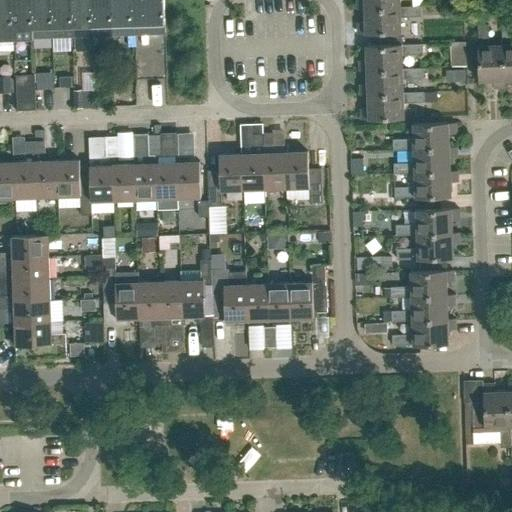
[(0,0),(0,38),(14,38),(12,0),(0,0)]
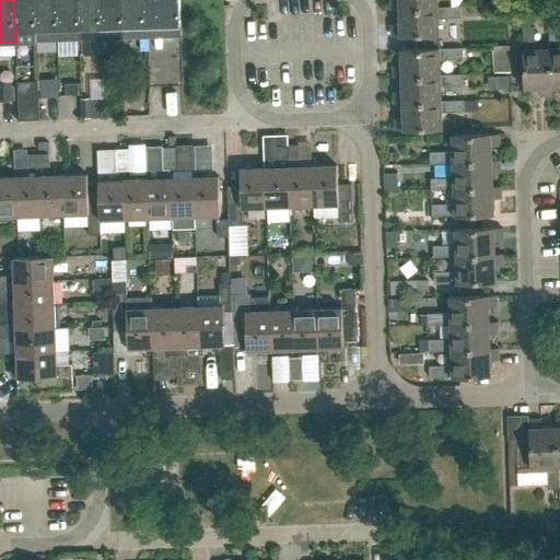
[(13,0),(15,42),(37,42),(35,0),(13,0)]
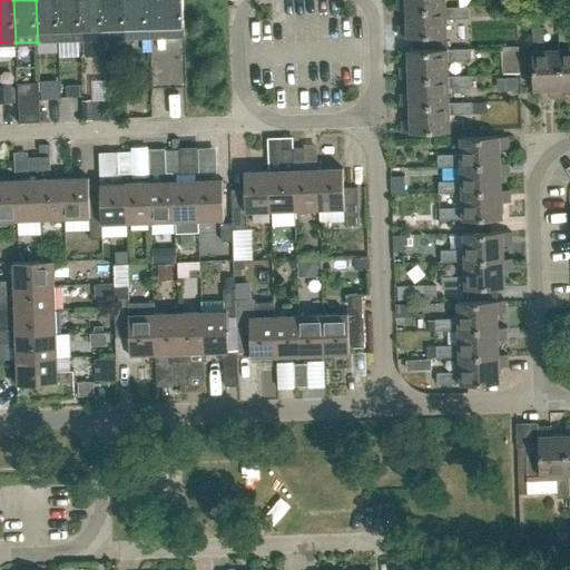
[(36,0),(38,42),(59,41),(58,0),(36,0)]
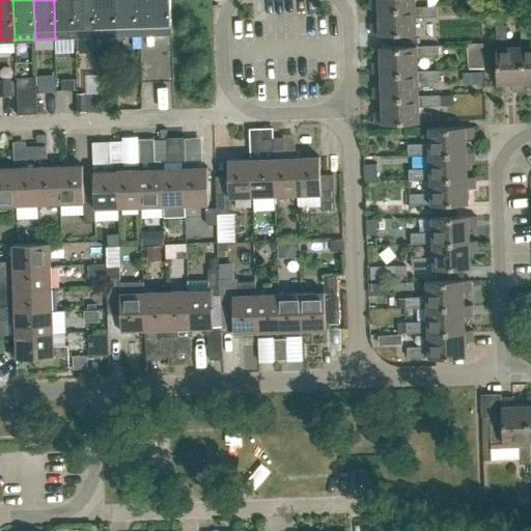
[(54,0),(55,38),(76,37),(75,0),(54,0)]
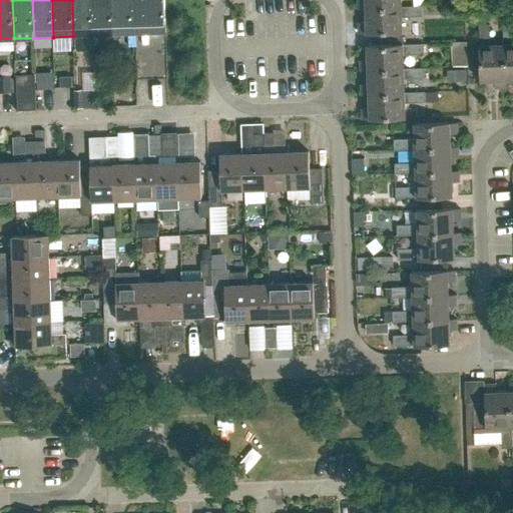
[(72,0),(73,36),(93,36),(92,0),(72,0)]
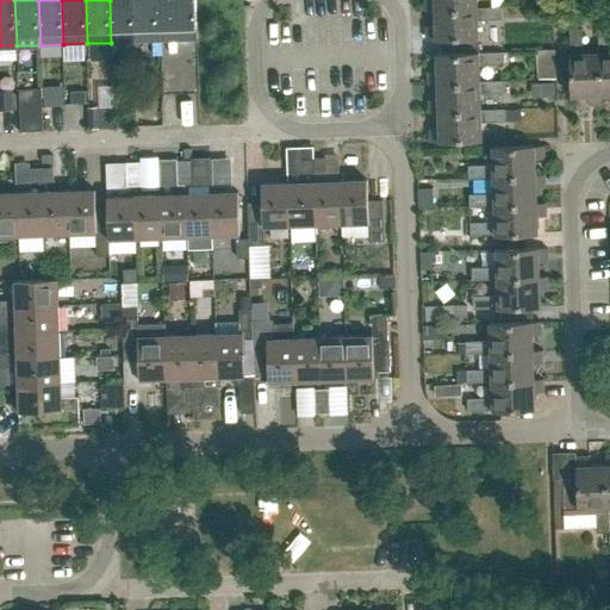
[(110,0),(111,43),(135,42),(134,0),(110,0)]
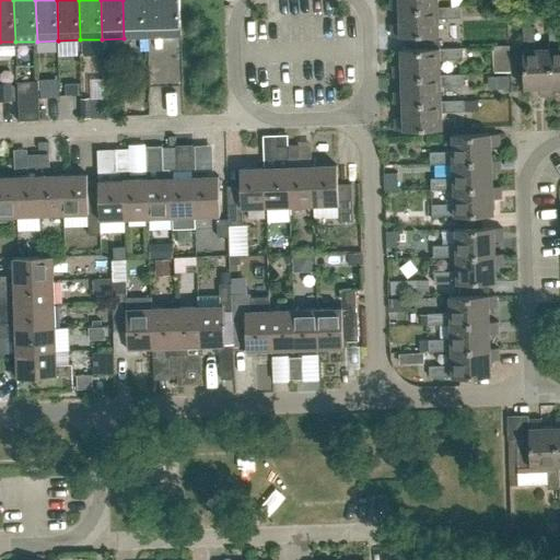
[(123,0),(124,38),(146,37),(144,8),(143,0),(123,0)]
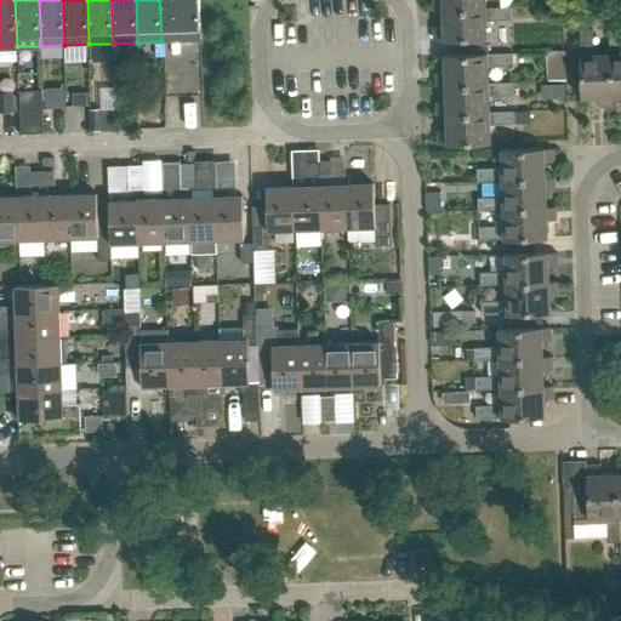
[(175,0),(175,9),(160,9),(161,41),(201,40),(199,0),(175,0)]
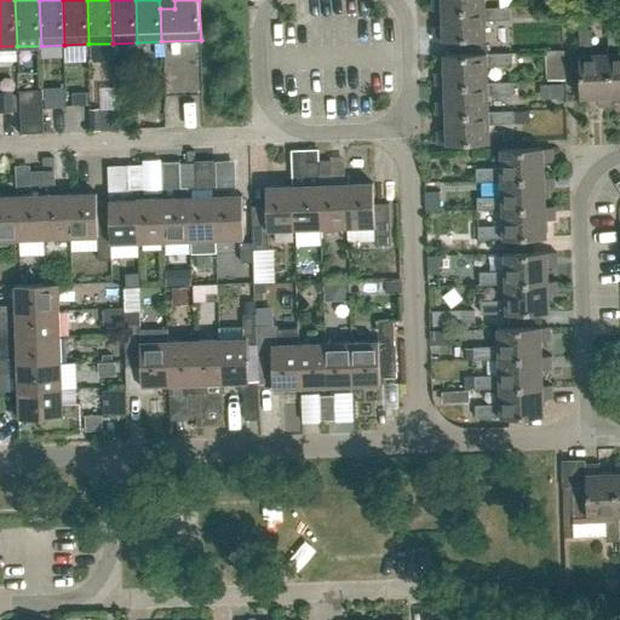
[(435,0),(435,5),(432,5),(432,11),(442,11),(442,10),(486,9),(484,0),(435,0)]
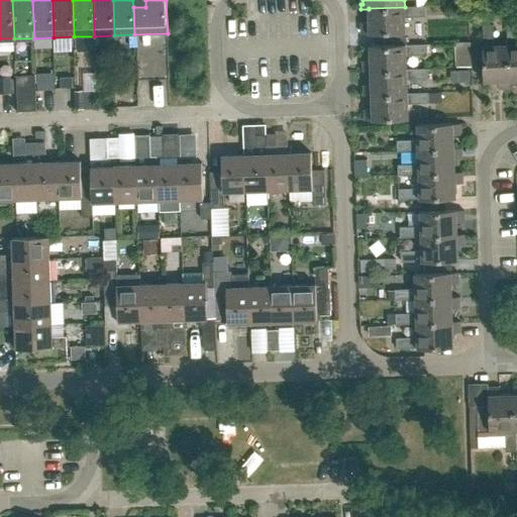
[(405,17),(426,16),(425,6),(405,7),(369,8),(369,9),(369,22),(364,22),(364,28),(362,28),(362,33),(370,33),(380,33),(406,32),(405,17)]
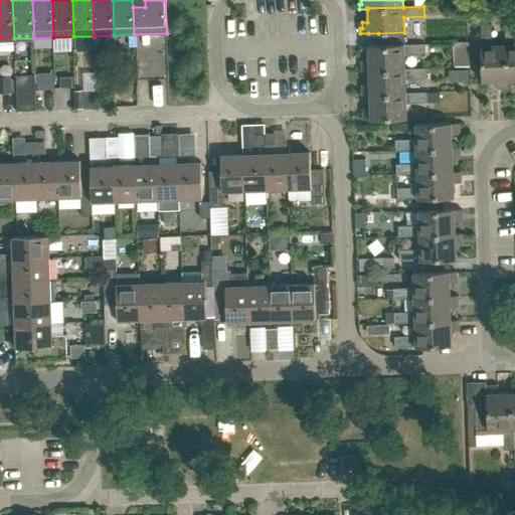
[(514,79),(514,23),(505,24),(506,44),(508,80),(514,79)]
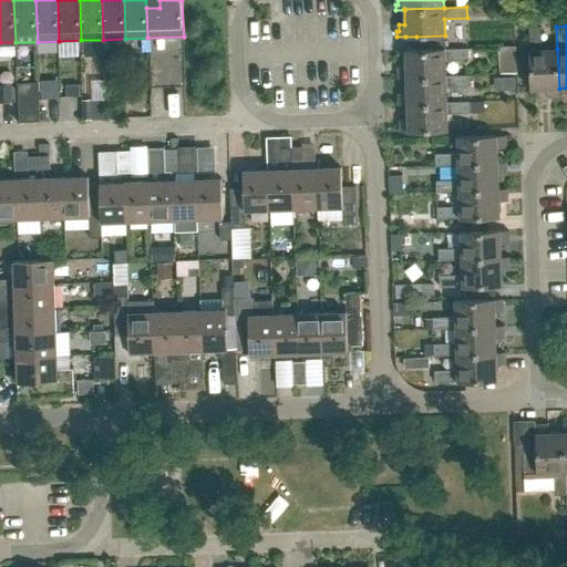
[(531,50),(529,50),(531,90),(547,89),(547,95),(554,95),(554,98),(559,96),(559,89),(557,49),(542,49),(540,27),(529,27),(531,50)]
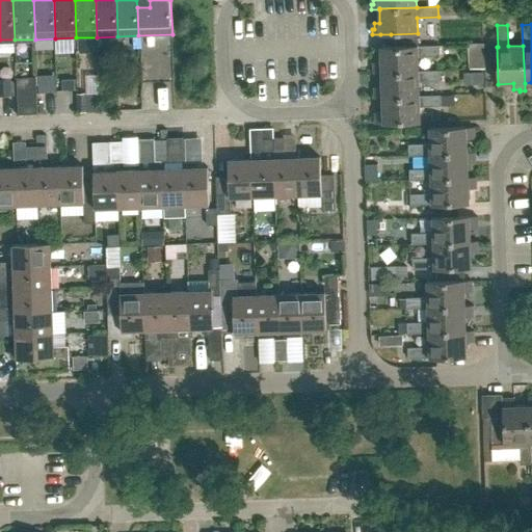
[(375,62),(375,68),(373,68),(374,74),(381,73),(419,72),(419,71),(419,57),(440,56),(440,46),(418,47),(418,33),(391,34),(392,47),(380,47),(381,62),(375,62)]
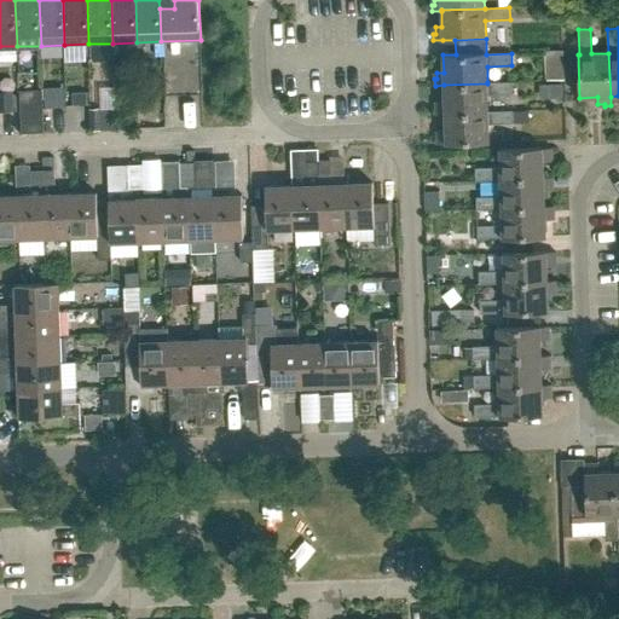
[(551,67),(550,42),(534,42),(536,68),(551,67)]
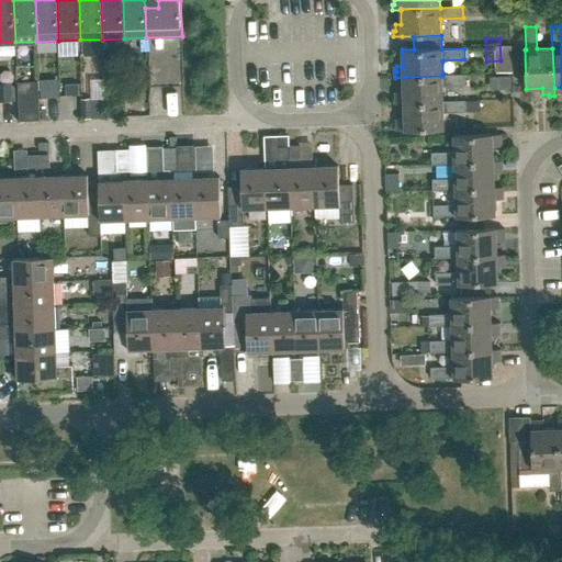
[(489,85),(503,83),(503,67),(487,68),(489,85)]
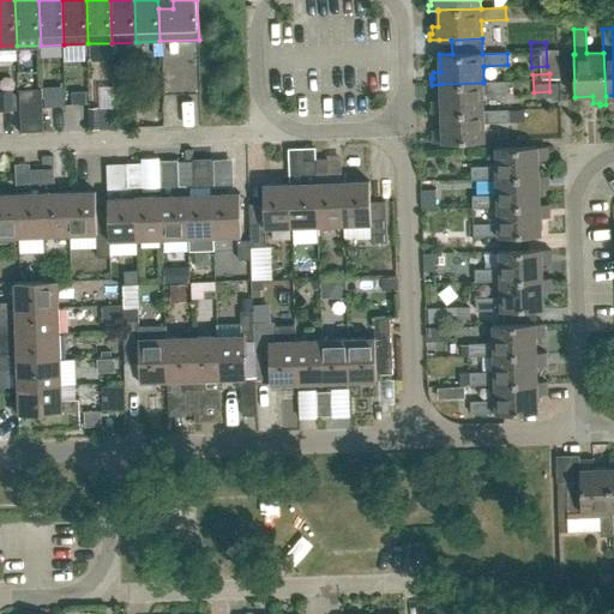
[(485,112),(485,110),(483,95),(509,94),(507,82),(483,82),(483,83),(440,84),(441,101),(434,101),(434,107),(432,107),(432,114),(441,113),(485,112)]
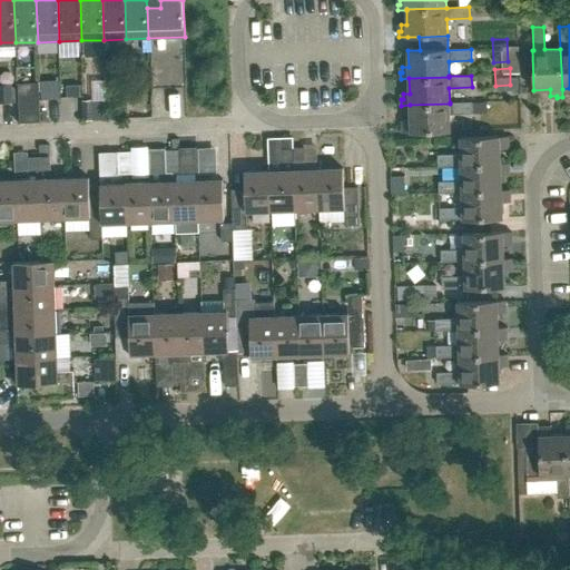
[(0,86),(0,102),(12,102),(11,87),(0,86)]
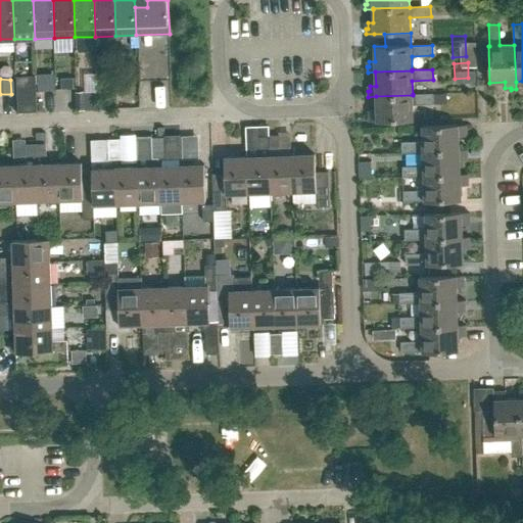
[(115,98),(132,99),(132,85),(115,85),(115,98)]
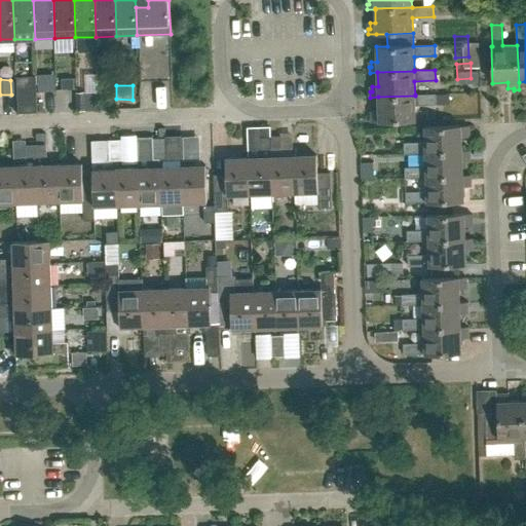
[(371,116),(371,121),(379,121),(379,122),(416,121),(415,106),(437,105),(436,95),(415,95),(415,96),(378,97),(378,111),(373,111),(373,116),(371,116)]
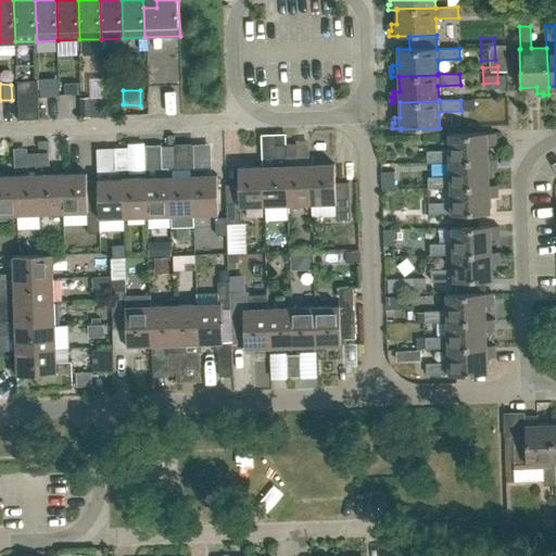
[(39,102),(20,103),(21,119),(40,119),(39,102)]
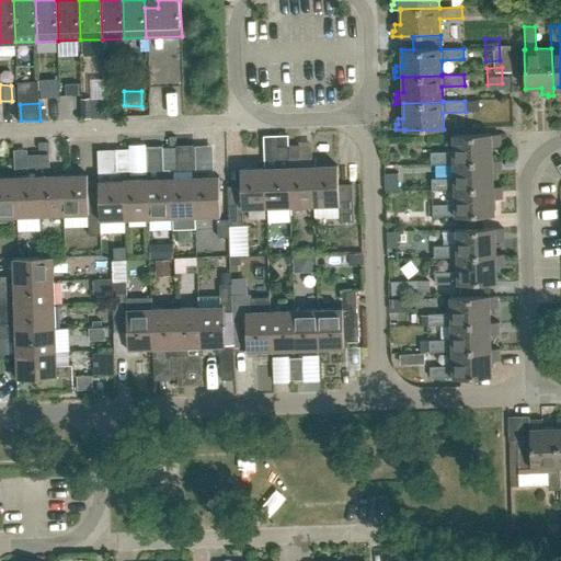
[(492,134),(453,135),(454,151),(431,152),(432,163),(454,163),(454,162),(493,161),(492,146),(499,146),(499,140),(501,140),(501,134),(492,135),(492,134)]
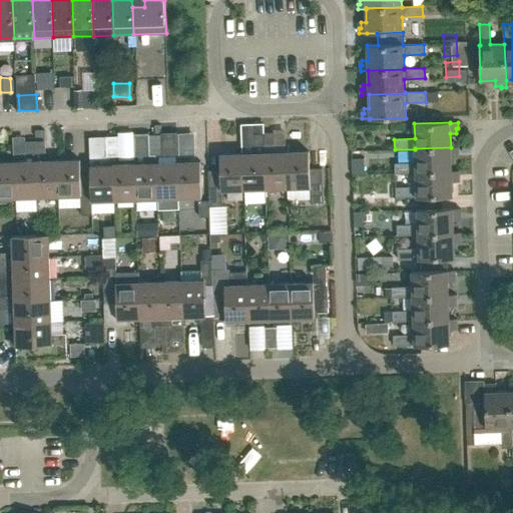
[(253,123),(253,133),(264,133),(264,123),(253,123)]
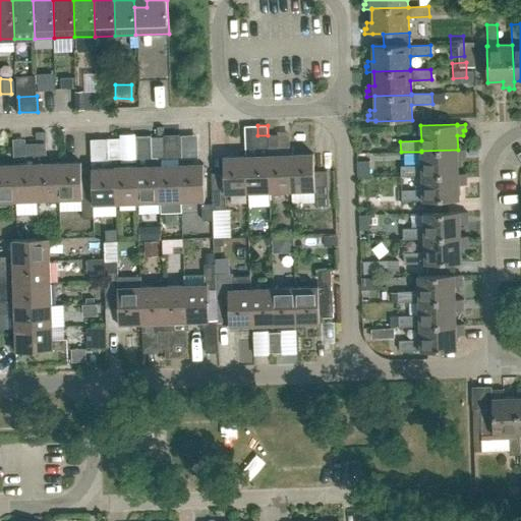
[(268,135),(269,148),(279,147),(278,134),(268,135)]
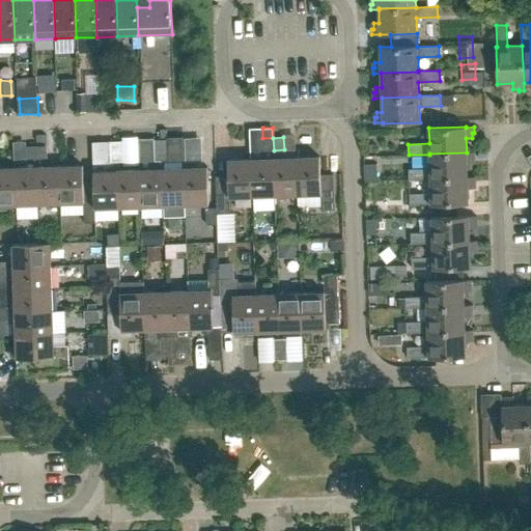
[(263,159),(252,160),(253,196),(275,195),(274,159),(274,150),(273,138),(262,138),(263,159)]
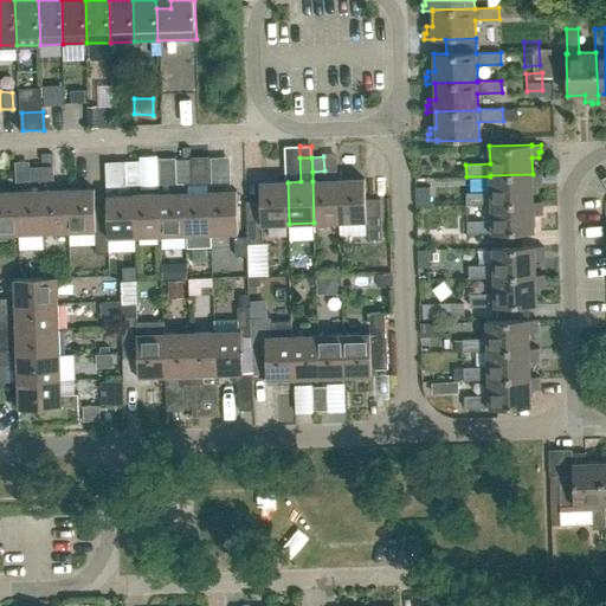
[(191,159),(176,160),(176,172),(191,171),(191,159)]
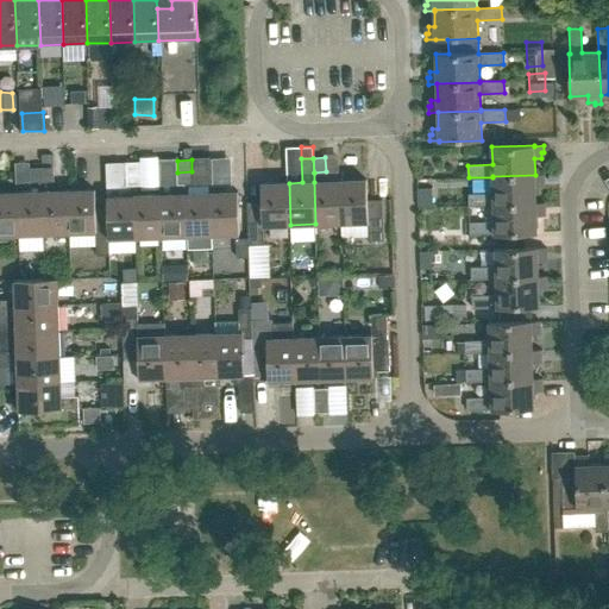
[(140,162),(126,162),(126,174),(140,174),(140,162)]
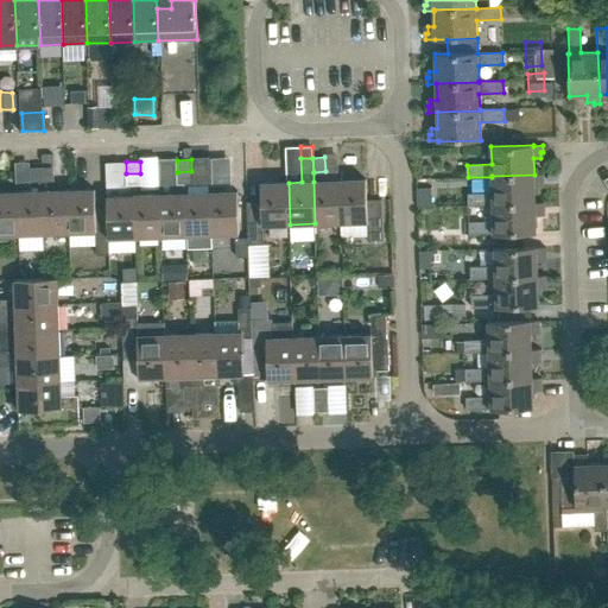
[(30,182),(42,182),(42,168),(30,168),(30,182)]
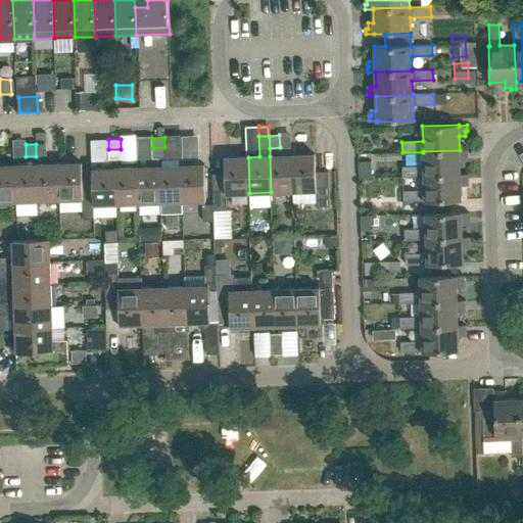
[(36,144),(36,156),(46,155),(46,144),(36,144)]
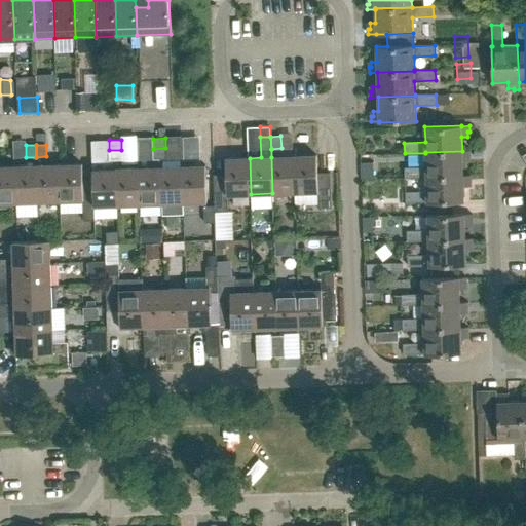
[(161,203),(184,202),(183,166),(173,166),(172,158),(166,158),(165,148),(153,149),(154,159),(160,159),(161,203)]
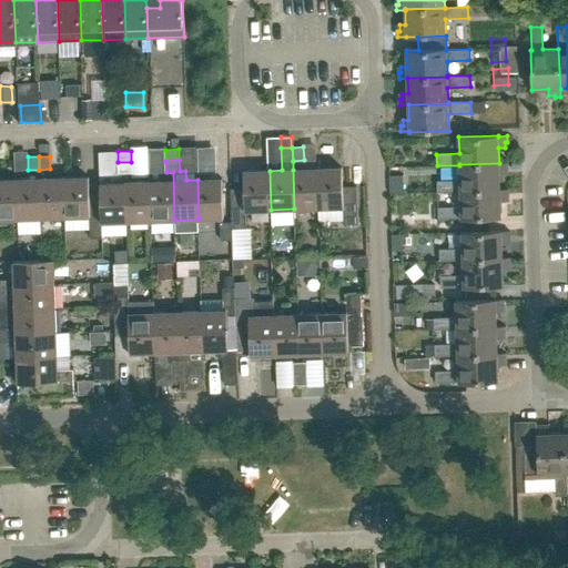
[(131,173),(131,162),(118,162),(118,173),(131,173)]
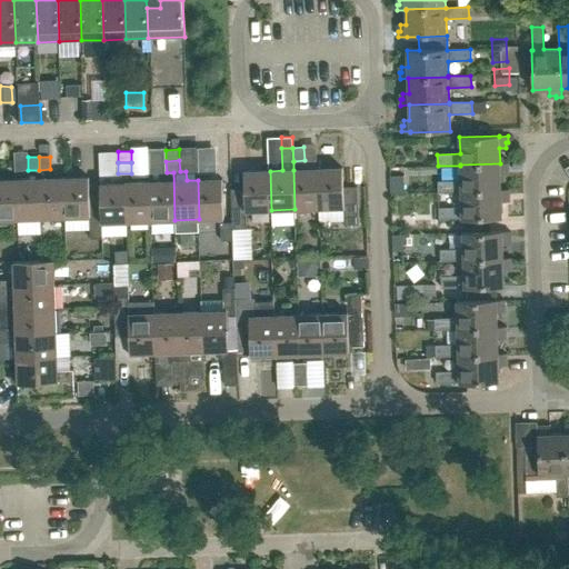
[(460,165),(460,166),(460,180),(438,181),(438,192),(461,192),(461,191),(501,190),(500,175),(507,175),(507,169),(509,169),(508,163),(500,163),(460,165)]
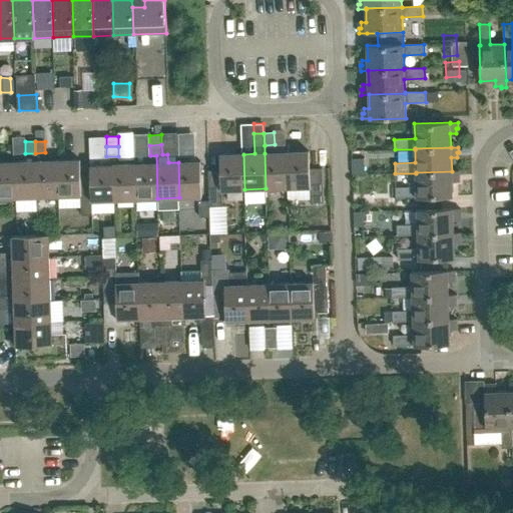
[(310,168),(309,151),(287,152),(288,187),(310,187),(311,203),(324,202),(322,168),(310,168)]
